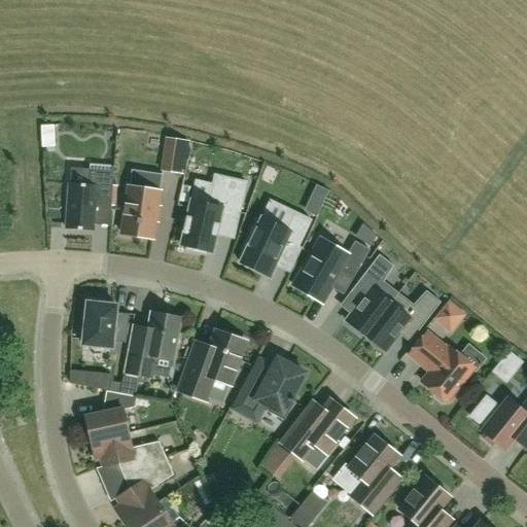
[(41,128),(42,145),(54,145),(53,128),(41,128)]
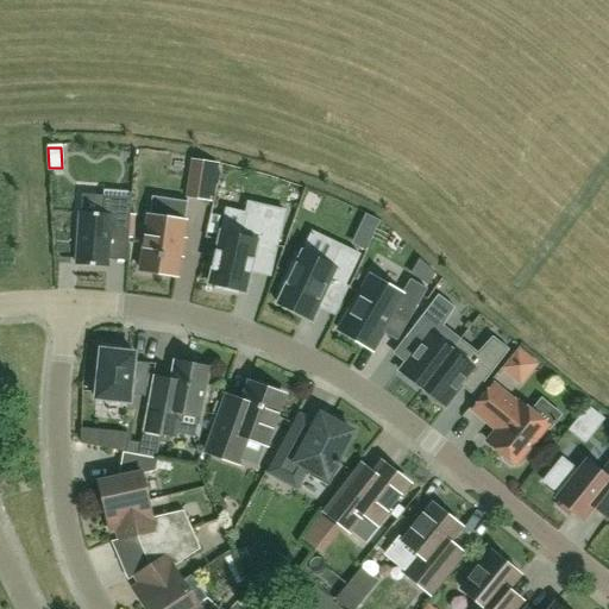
[(212,165),(193,163),(187,199),(207,202),(212,165)]
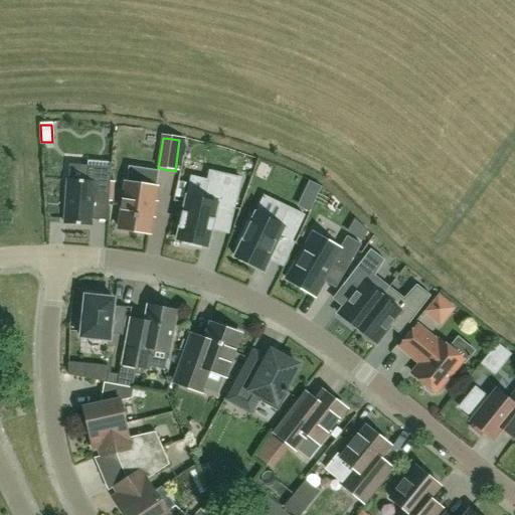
[(93,201),(109,202),(112,163),(88,161),(87,166),(86,181),(67,180),(64,224),(91,226),(92,220),(93,201)]
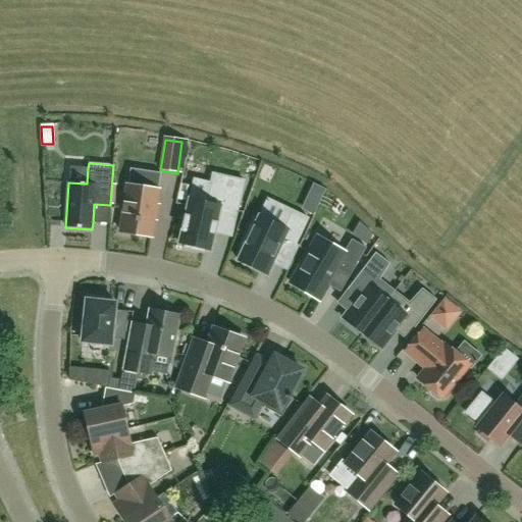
[(143,189),(127,186),(120,232),(151,237),(153,219),(152,219),(154,205),(155,206),(160,173),(146,171),(143,189)]
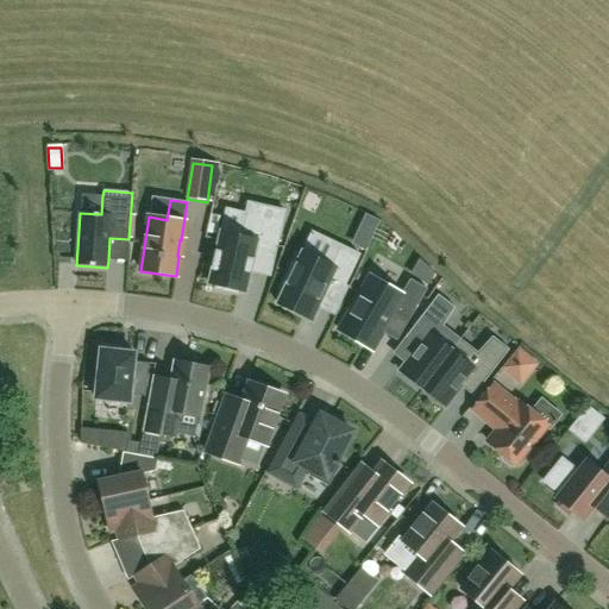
[(240,238),(221,233),(209,284),(215,286),(214,290),(238,295),(239,290),(245,293),(250,271),(256,243),(276,248),(284,212),(248,203),(245,214),(240,238)]
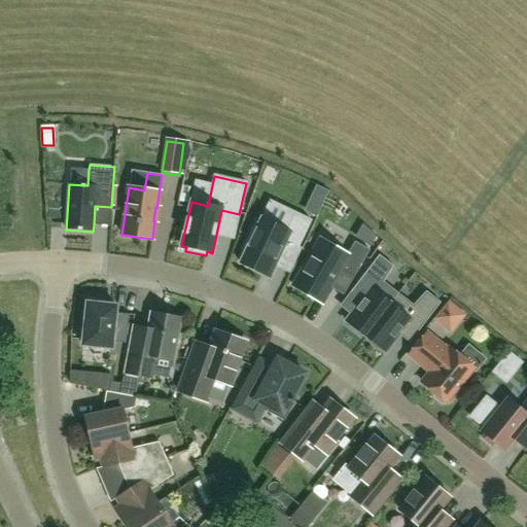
[(311,210),(324,215),(336,189),(322,184),(311,210)]
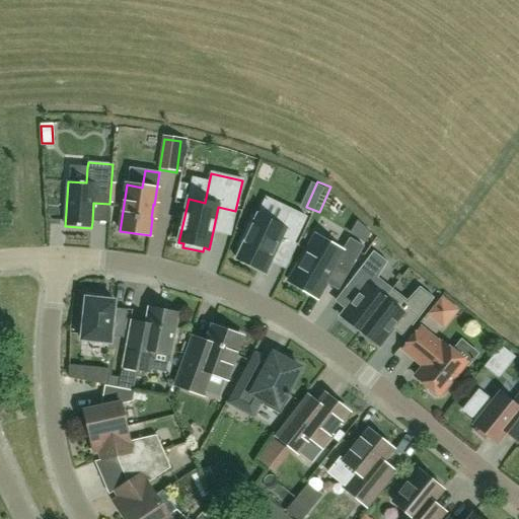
[(306,218),(290,210),(282,227),(257,216),(255,220),(251,218),(238,246),(241,248),(236,260),(258,270),(265,273),(266,274),(267,272),(268,269),(271,263),(283,238),(293,244),(294,243),(306,218)]
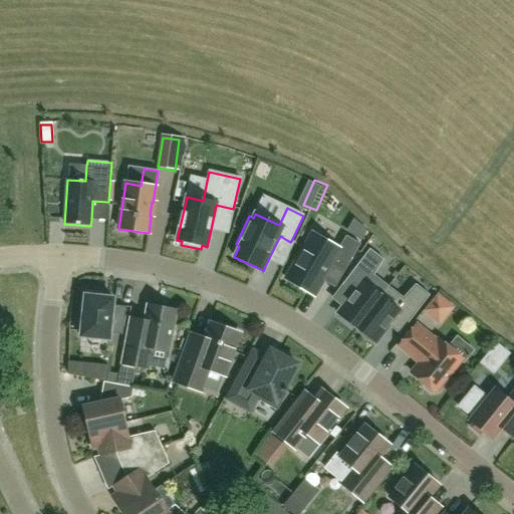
[(358,219),(353,232),(369,239),(374,225),(358,219)]
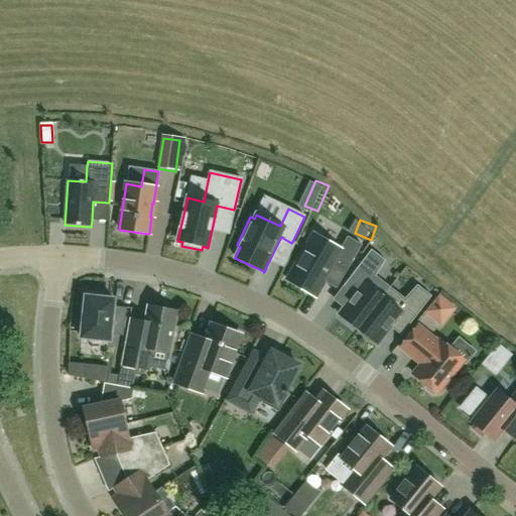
[(325,281),(334,265),(346,272),(362,246),(348,238),(340,250),(313,235),(287,280),(315,296),(325,281)]
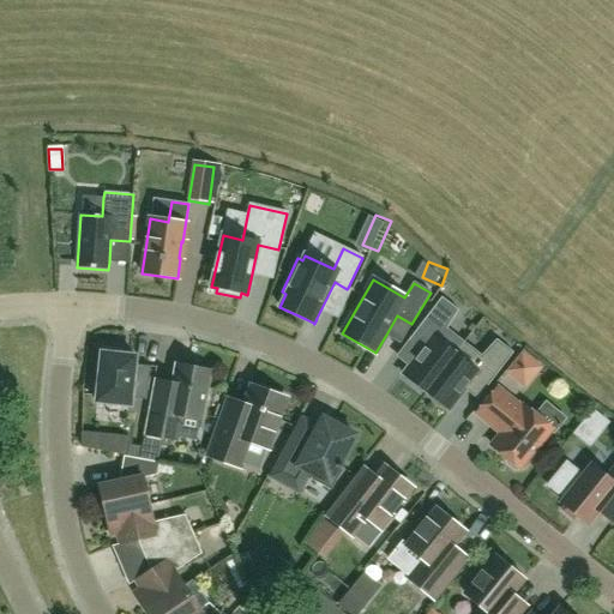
[(440,299),(408,341),(421,350),(402,375),(426,393),(455,354),(439,342),(457,311),(440,299)]
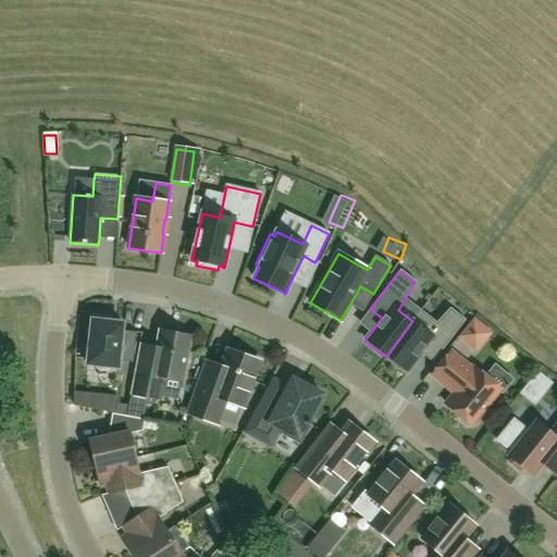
[(412,321),(386,357),(408,373),(424,350),(435,359),(465,320),(449,309),(428,333),(412,321)]
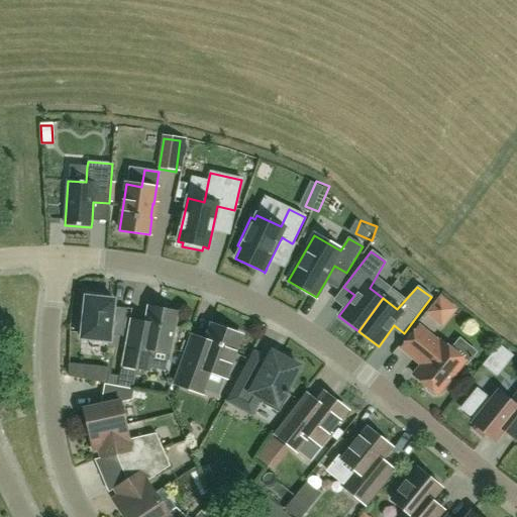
[(102,294),(86,293),(81,338),(109,341),(110,335),(123,337),(126,308),(113,307),(113,302),(102,301),(102,294)]
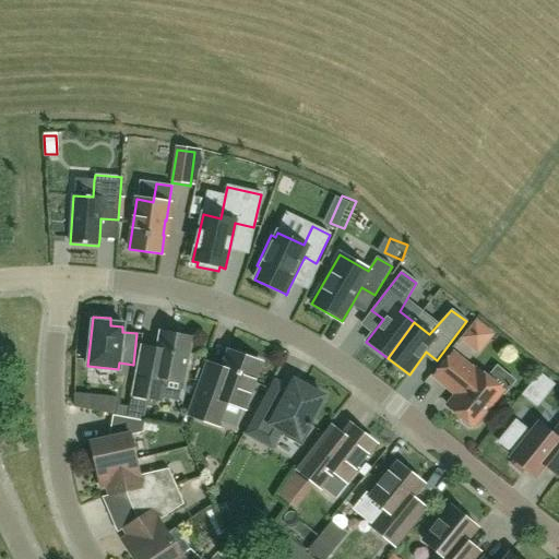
[(495,335),(476,320),(459,341),(478,356),(495,335)]
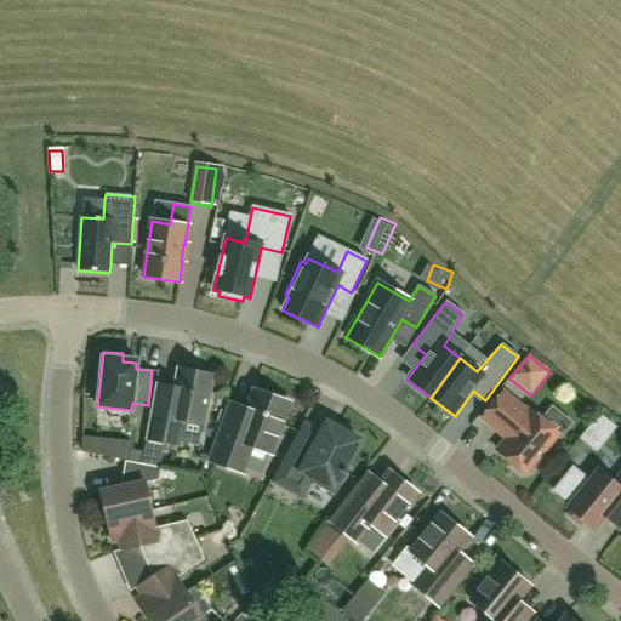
[(152,409),(153,410),(148,440),(178,445),(183,420),(203,423),(211,376),(198,374),(198,368),(183,365),(182,371),(178,370),(175,387),(155,383),(152,409)]
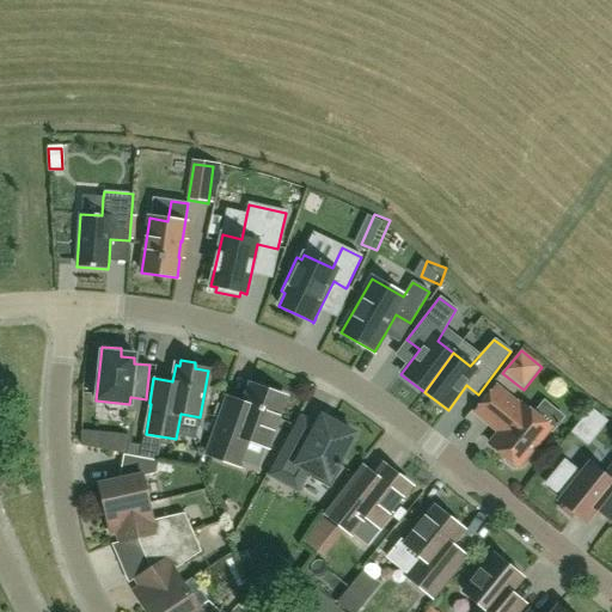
[(227,398),(207,456),(238,467),(248,441),(267,448),(285,397),(251,385),(244,404),(227,398)]
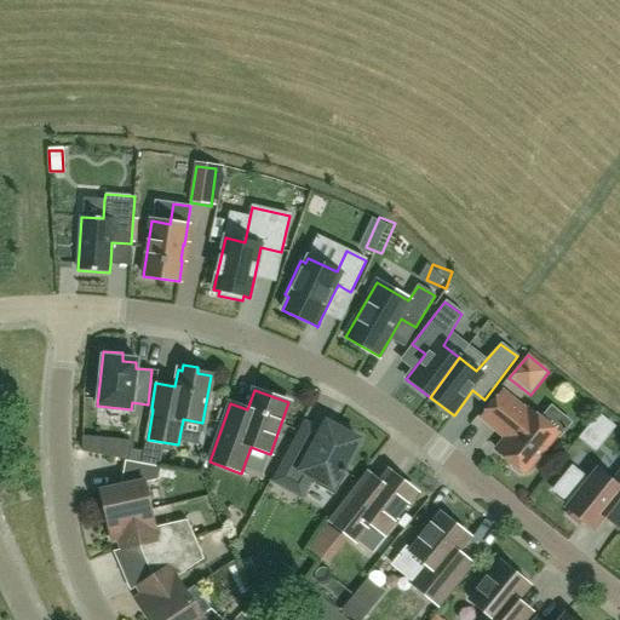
[(507,437),(498,449),(512,460),(512,468),(521,474),(530,472),(538,465),(537,458),(557,432),(530,411),(528,412),(504,392),(483,418),(507,437)]
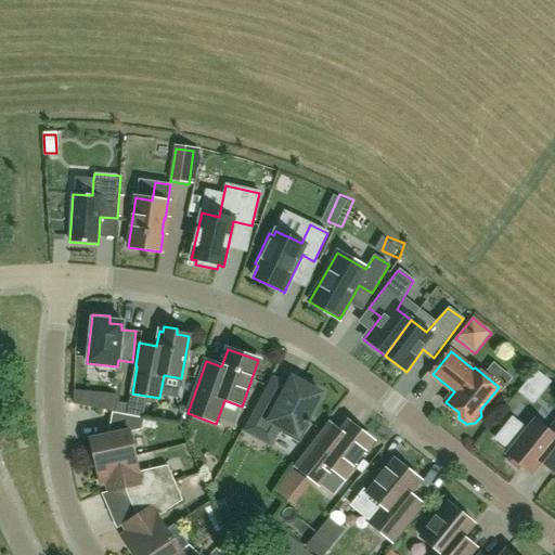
[(554,378),(544,369),(526,390),(538,401),(554,383),(554,378)]
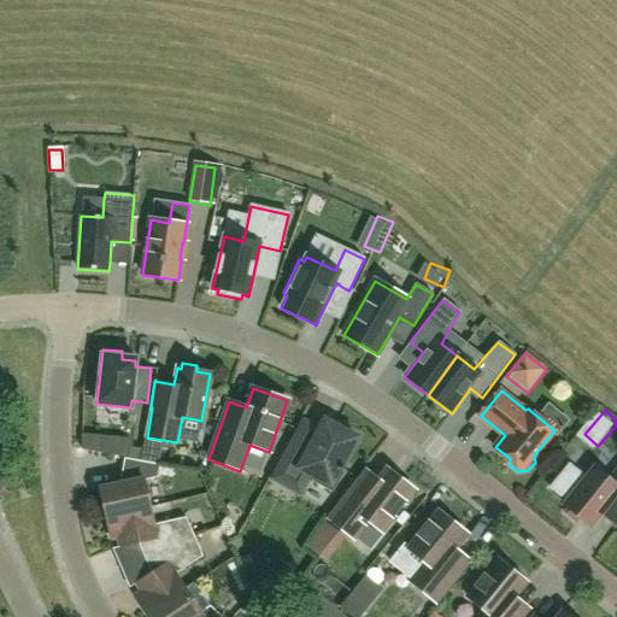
[(311,474),(313,475),(318,477),(316,481),(334,492),(346,470),(345,469),(346,466),(344,465),(359,436),(327,419),(321,428),(321,429),(315,440),(300,432),(275,477),(292,487),(301,468),(311,474)]
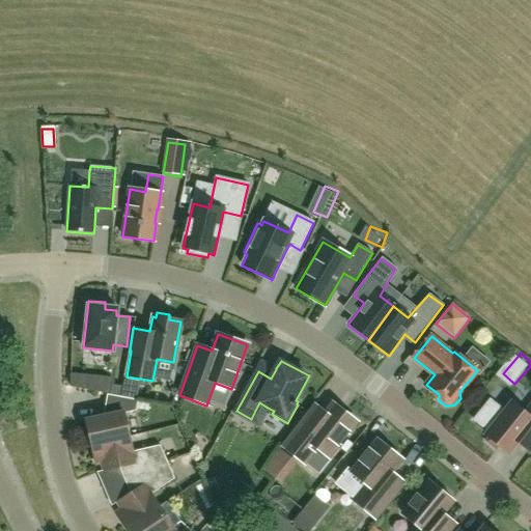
[(109,395),(119,396),(121,387),(111,385),(109,395)]
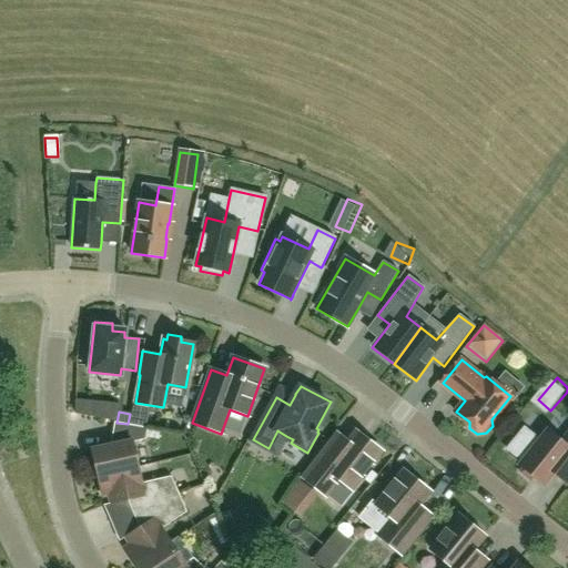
[(98,477),(139,467),(133,442),(145,439),(148,428),(114,423),(111,438),(117,438),(115,445),(91,450),(98,477)]
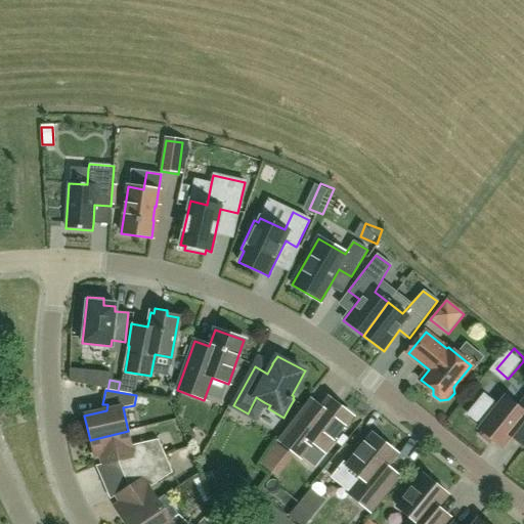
[(503,446),(509,438),(523,449),(523,447),(523,400),(519,407),(506,396),(499,404),(486,393),(469,415),(482,426),(480,428),(482,430),(481,435),(490,443),(495,440),(503,446)]
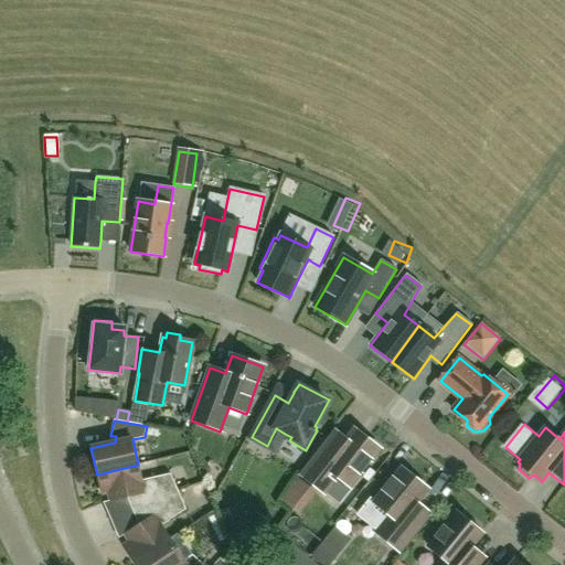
[(356,430),(349,439),(334,429),(320,447),(323,450),(304,475),(324,491),(338,475),(351,484),(380,448),(356,430)]
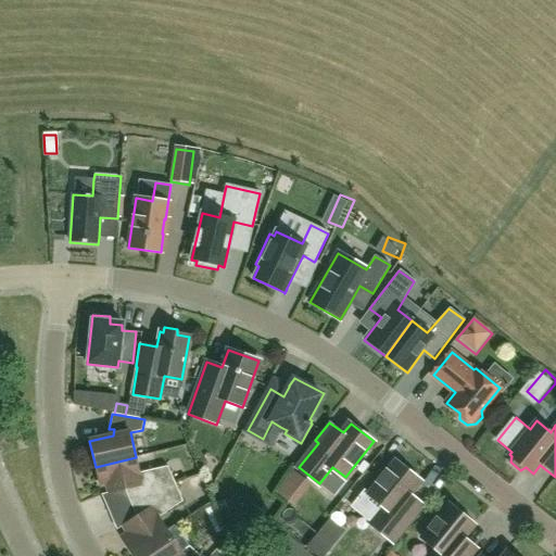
[(130,503),(175,484),(167,466),(139,472),(136,457),(96,467),(100,485),(106,484),(108,489),(109,493),(117,491),(125,490),(130,503)]
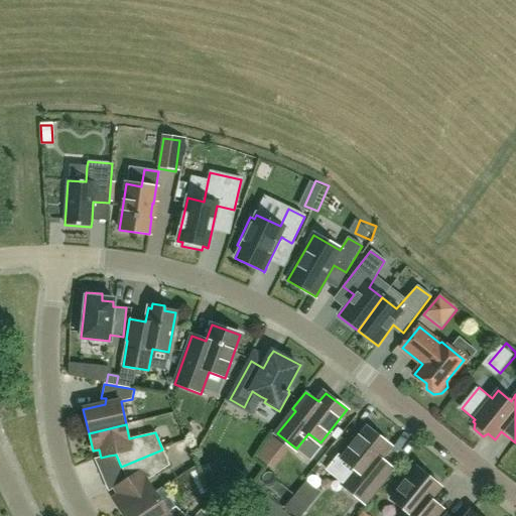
[(365,502),(381,482),(384,484),(395,470),(381,459),(391,445),(368,427),(343,459),(356,470),(344,485),(365,502)]
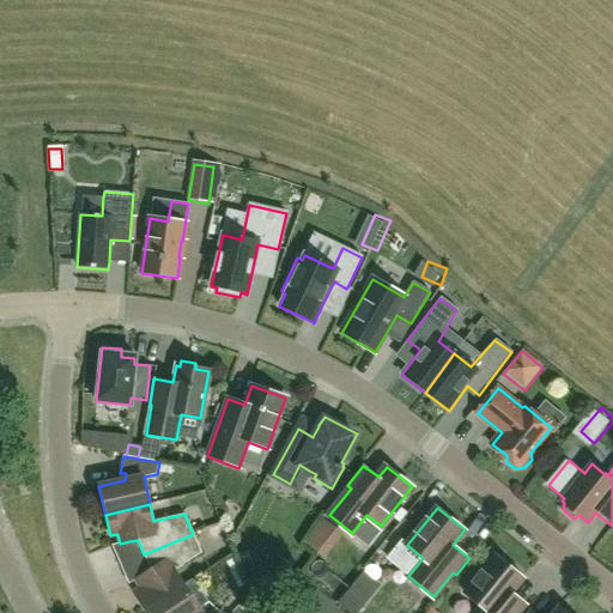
[(327,516),(309,541),(331,557),(350,532),(327,516)]
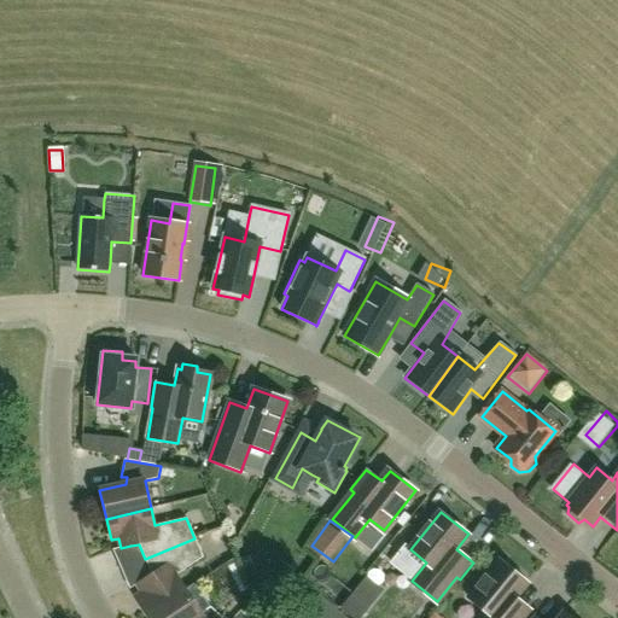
[(186,590),(176,576),(203,558),(194,538),(145,559),(152,575),(145,579),(136,584),(140,588),(139,589),(143,593),(135,598),(147,616),(186,590)]
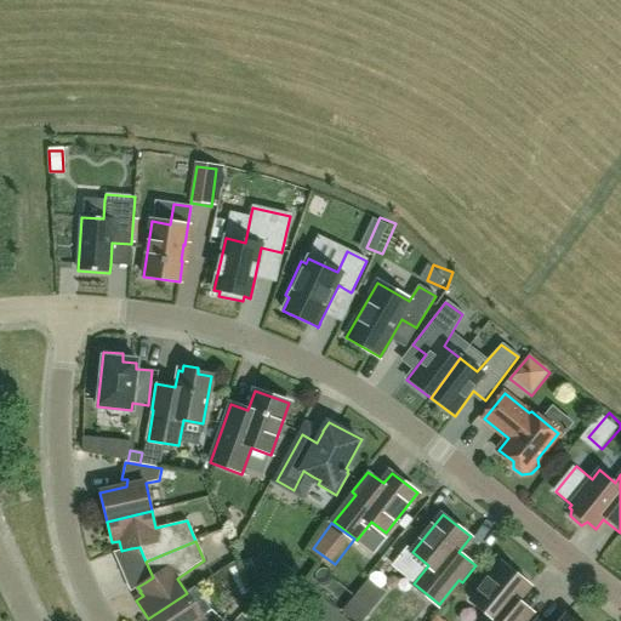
[(529,620),(535,614),(518,600),(530,586),(528,582),(527,577),(519,571),(513,571),(502,563),(472,600),(489,614),(482,620),(529,620)]
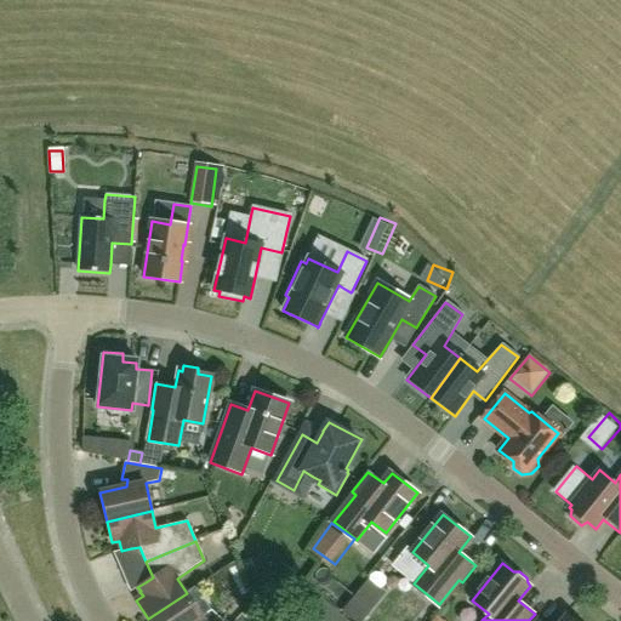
[(222,620),(211,610),(195,587),(187,593),(148,619),(149,620),(222,620)]
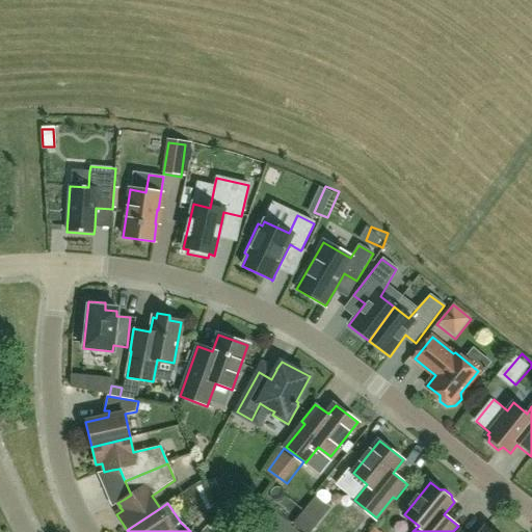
[(310,531),(323,516),(309,504),(292,525),(299,531),(310,531)]
